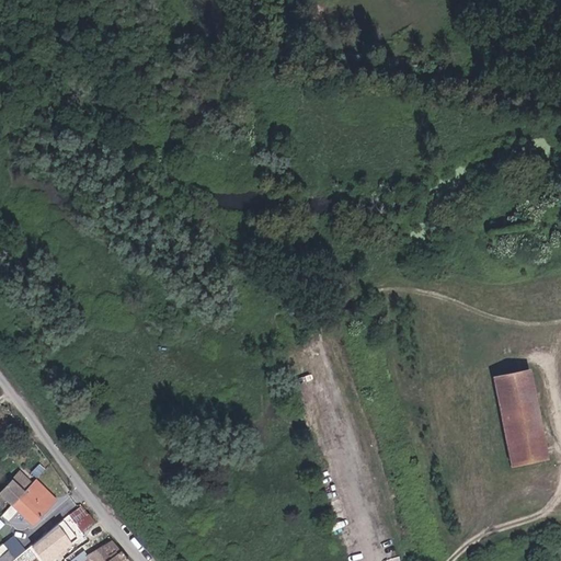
[(548,457),(529,370),(494,377),(511,465),(548,457)]
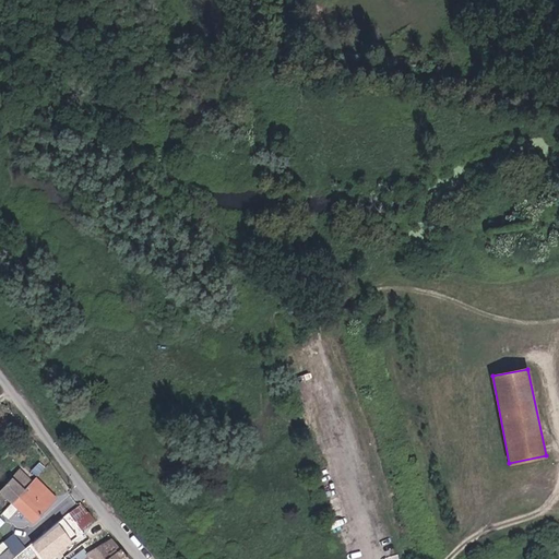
[(0,490),(0,492),(11,503),(32,482),(20,471),(0,490)]
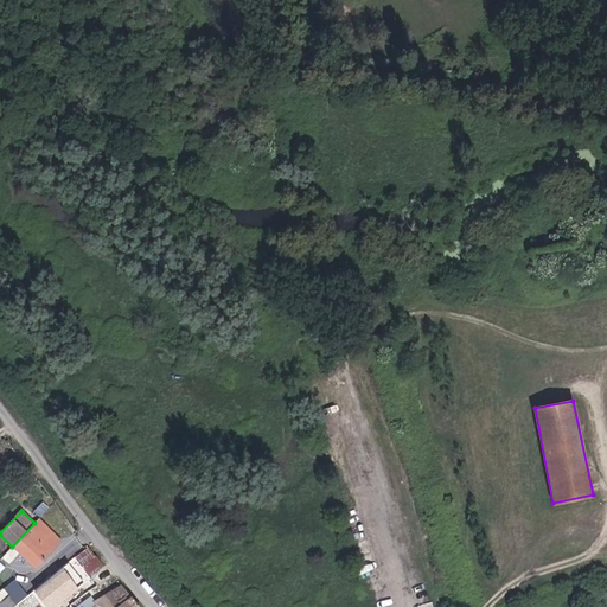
[(34,523),(12,547),(34,567),(59,541),(38,521),(34,523)]
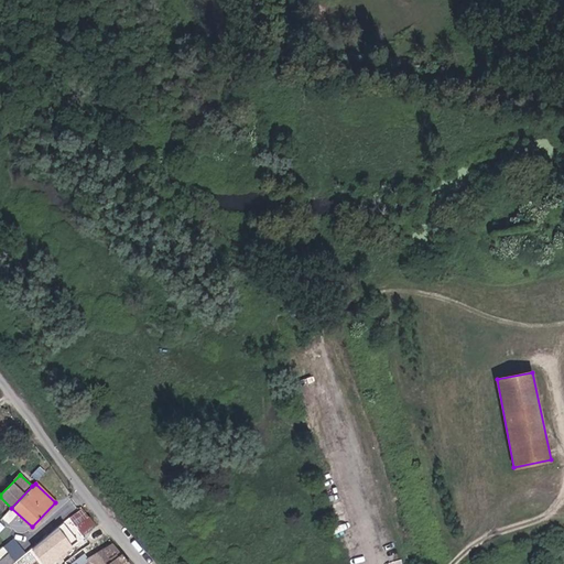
[(75,527),(89,517),(84,511),(71,520),(75,527)]
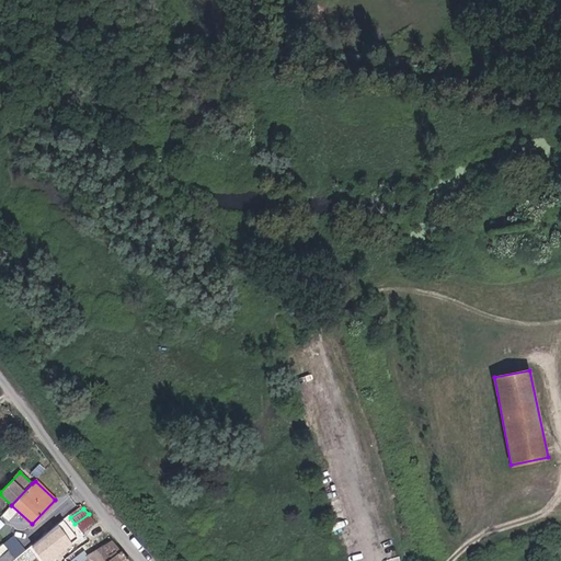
[(94,522),(89,514),(75,524),(77,527),(80,531),(94,522)]
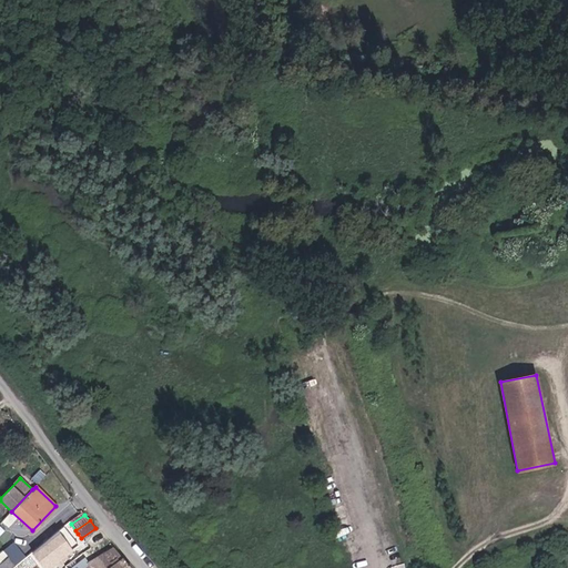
[(78,534),(75,530),(71,524),(50,540),(57,549),(78,534)]
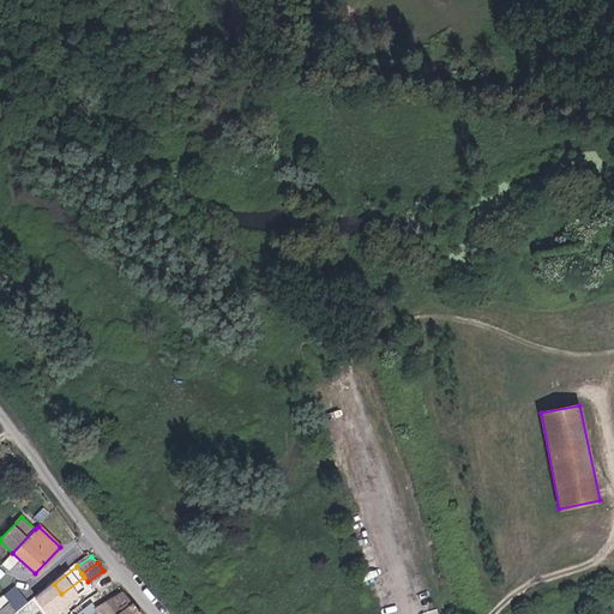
[(106,605),(113,613),(139,613),(122,594),(106,605)]
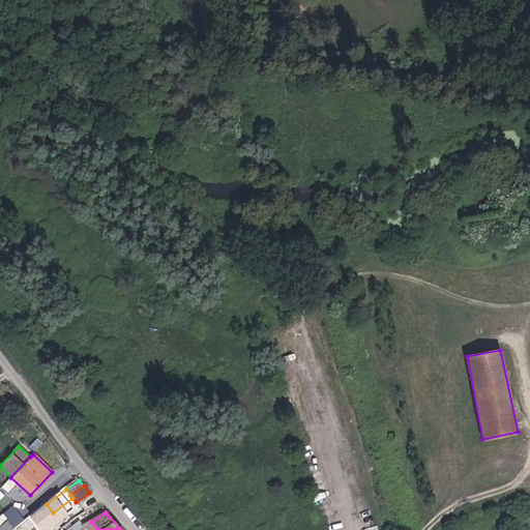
[(0,529),(11,529),(15,528),(7,520),(0,526),(0,529)]
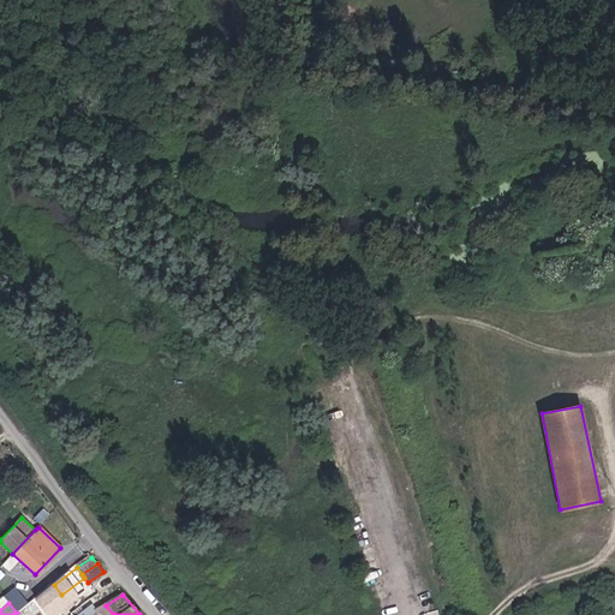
[(75,614),(113,614),(106,605),(96,611),(90,603),(75,614)]
